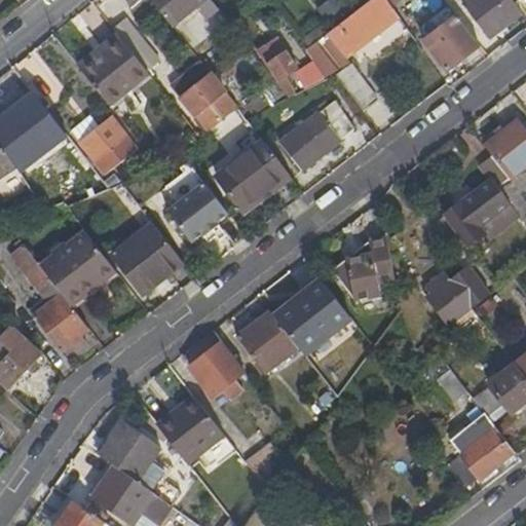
[(152,0),(173,27),(204,0),(152,0)]
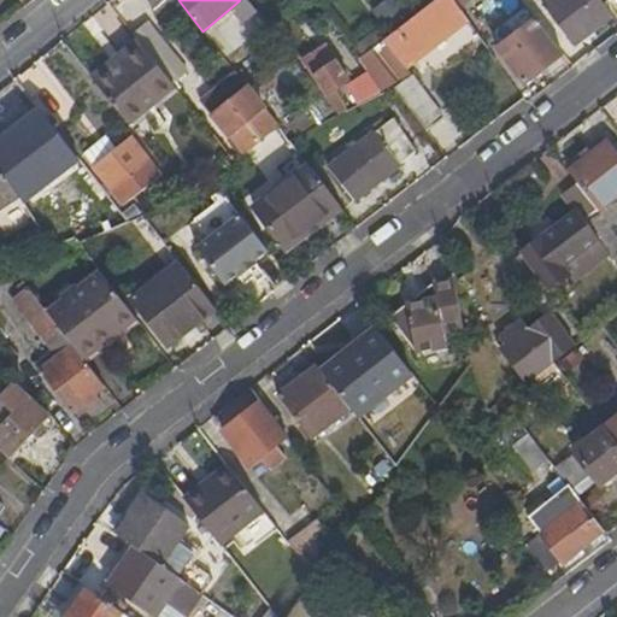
[(410,11),(400,0),(382,0),(369,12),(385,31),(410,11)]
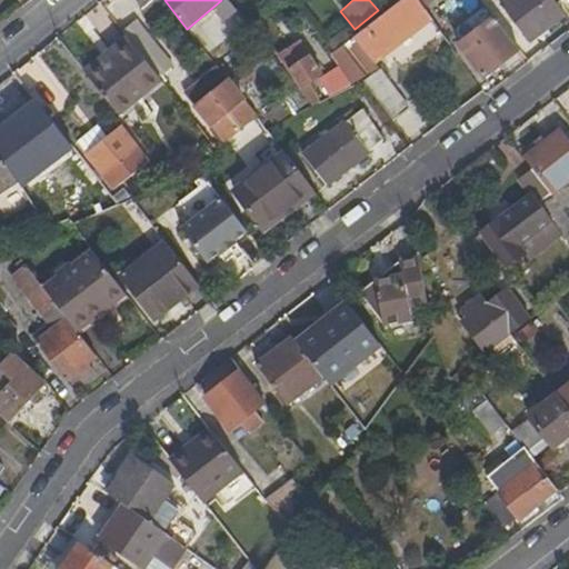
[(372,62),(429,17),(417,0),(401,0),(355,37),(372,62)]
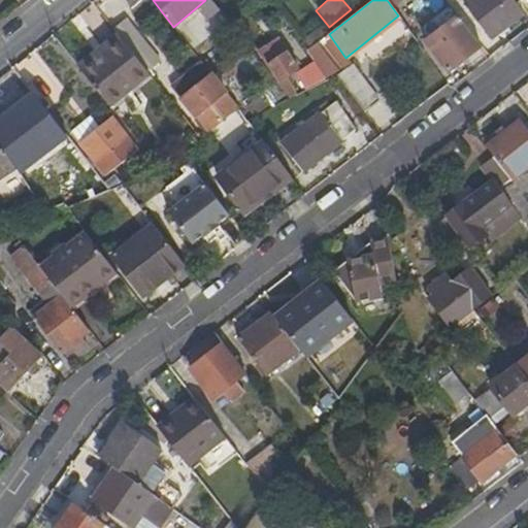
[(490,41),(524,14),(516,4),(512,0),(468,0),(462,5),(490,41)]
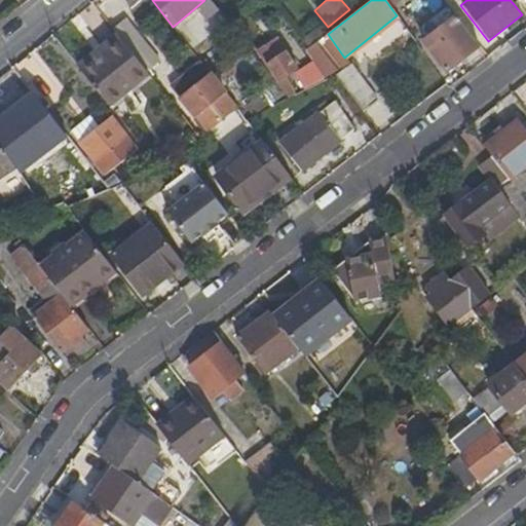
[(479,45),(456,16),(424,41),(447,70),(479,45)]
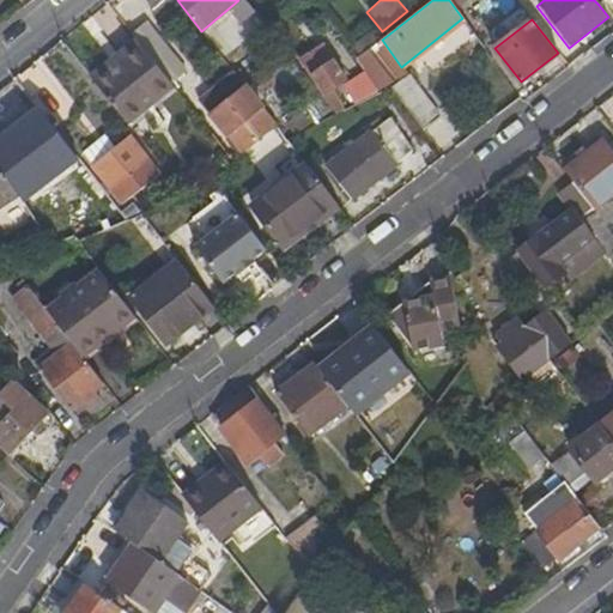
[(146,25),(133,36),(137,42),(140,46),(174,87),(187,76),(146,25)]
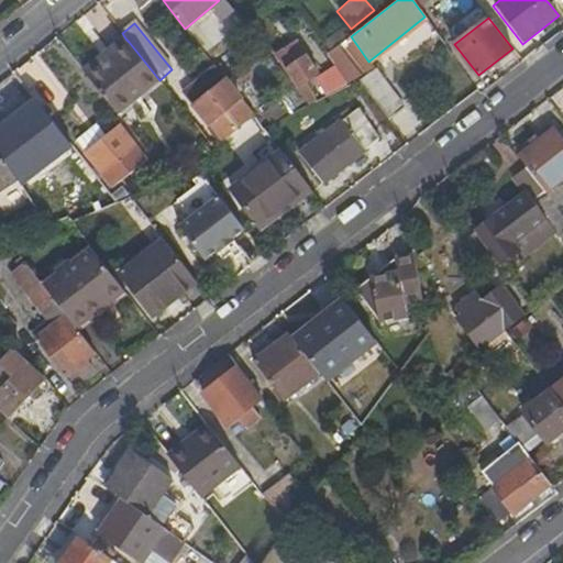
[(350,81),(373,68),(368,62),(351,36),(330,53),(341,66),(340,67),(350,81)]
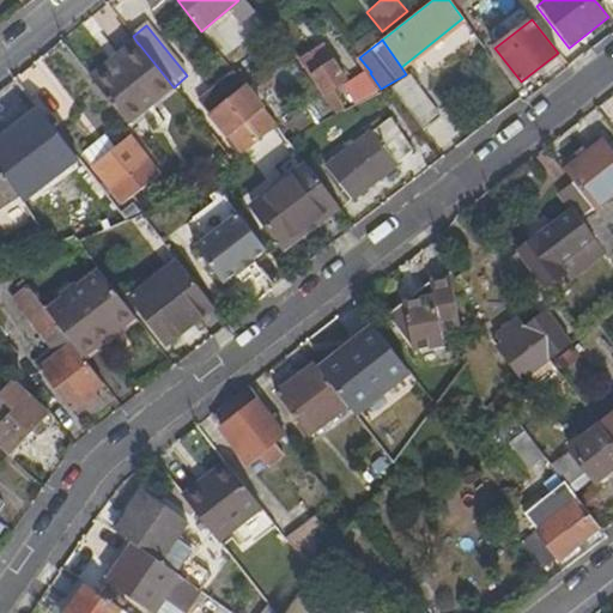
[(137,42),(91,78),(93,83),(140,46),(137,42)]
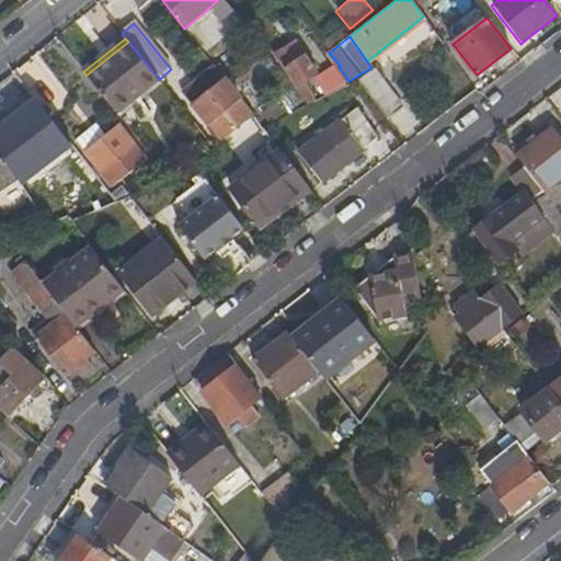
[(118,115),(160,81),(159,80),(128,42),(86,76),(118,115)]
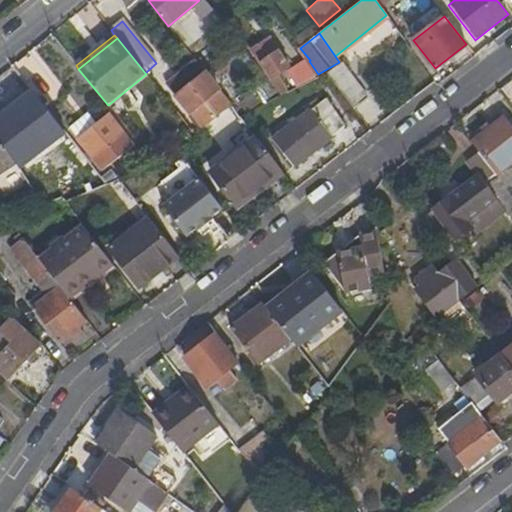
[(274,54),(265,40),(251,49),(271,78),(288,67),(279,52),(274,54)]
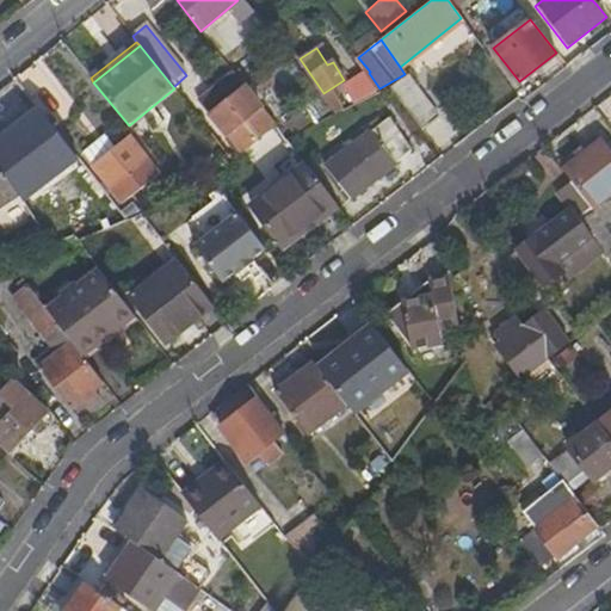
[(228,134),(242,150),(276,124),(233,71),(197,99),(226,136),(228,134)]
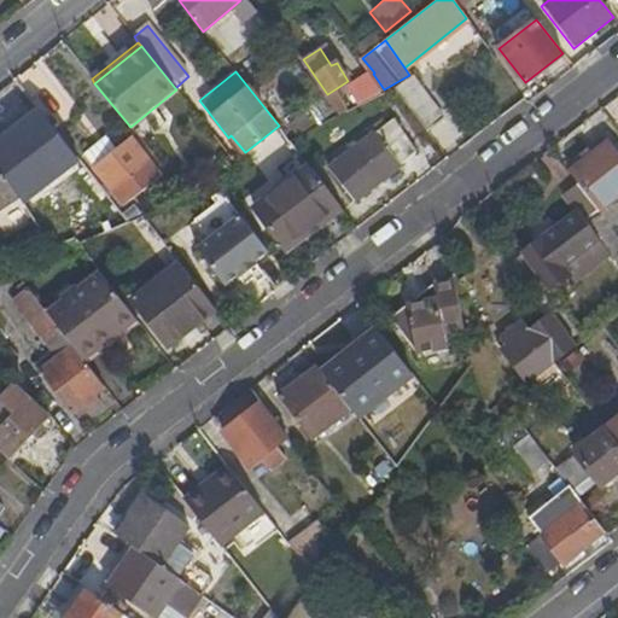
[(420,121),(410,77),(392,87),(421,123),(420,121)]
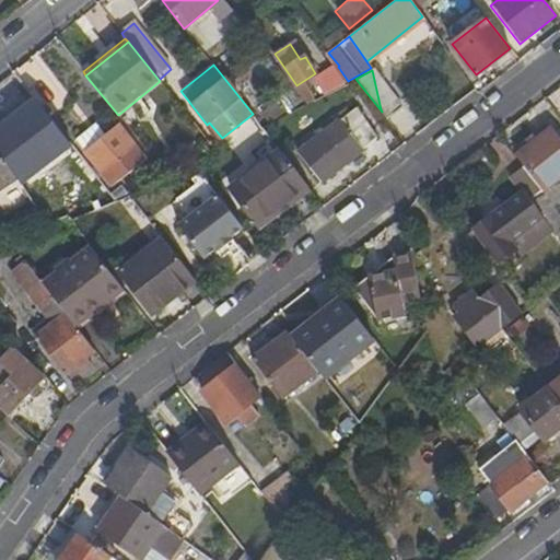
[(401,107),(372,70),(381,109),(382,112),(386,118),(401,107)]
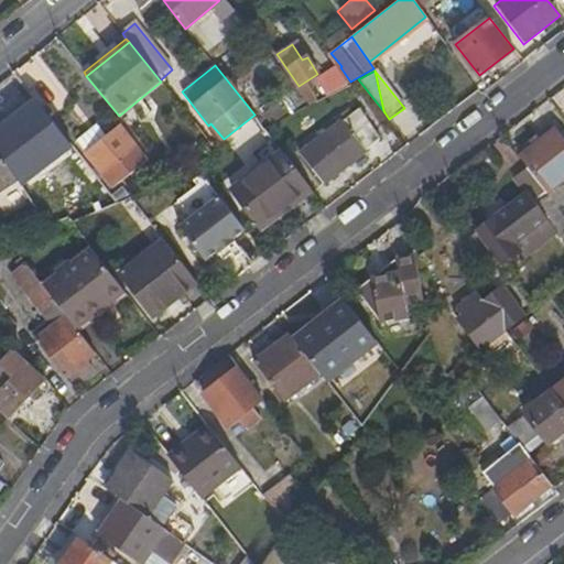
[(42,83),(30,94),(47,116),(60,105),(42,83)]
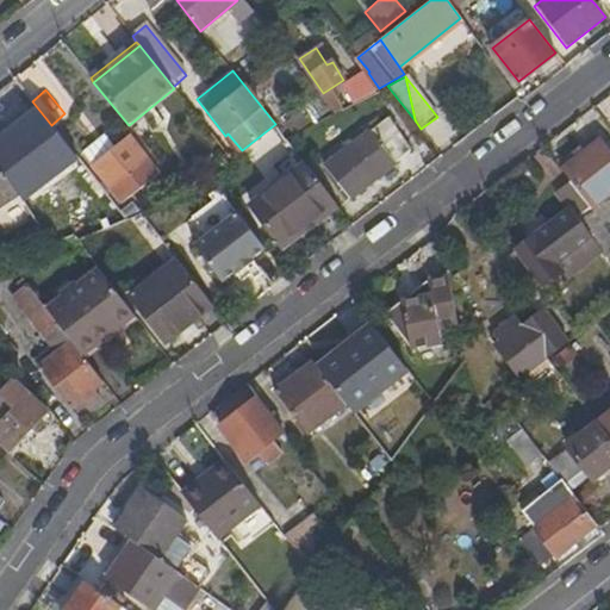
[(313,122),(331,106),(328,101),(321,93),(303,109),(313,122)]
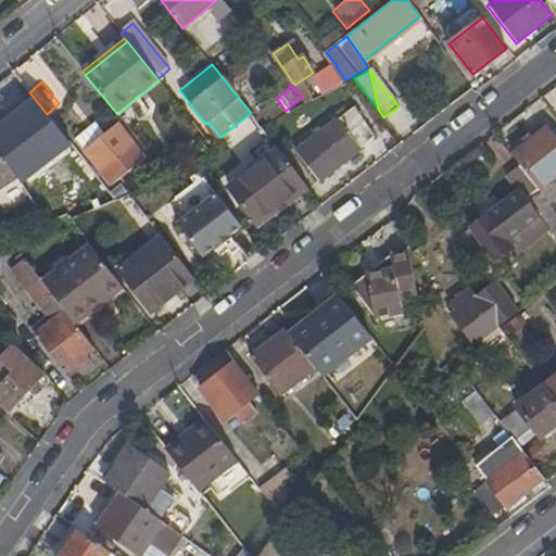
[(305,89),(299,92),(302,97),(304,99),(308,97),(305,89)]
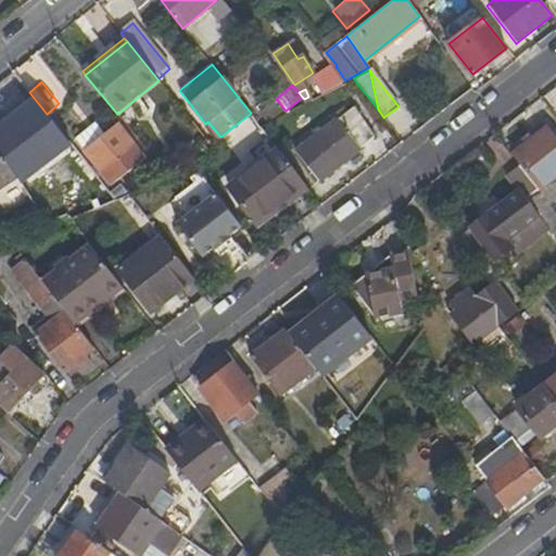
[(34,125),(47,114),(29,92),(16,103),(34,125)]
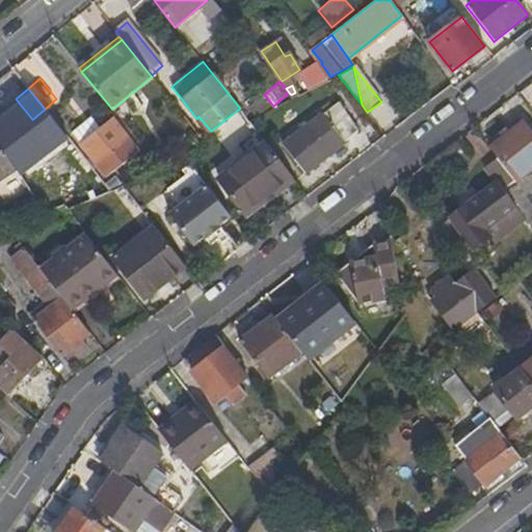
[(380,126),(395,113),(384,100),(369,113),(380,126)]
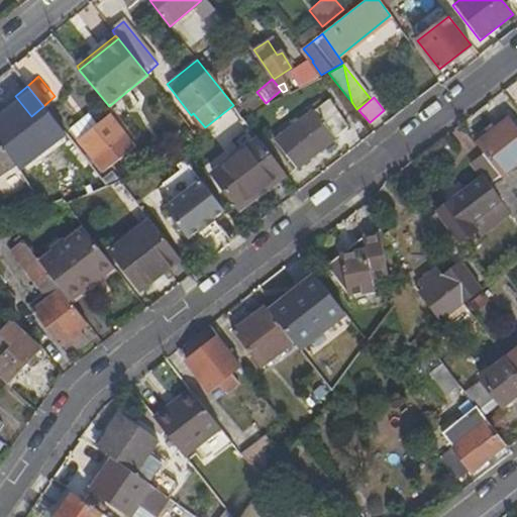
[(348,126),(327,100),(276,141),(297,167),(348,126)]
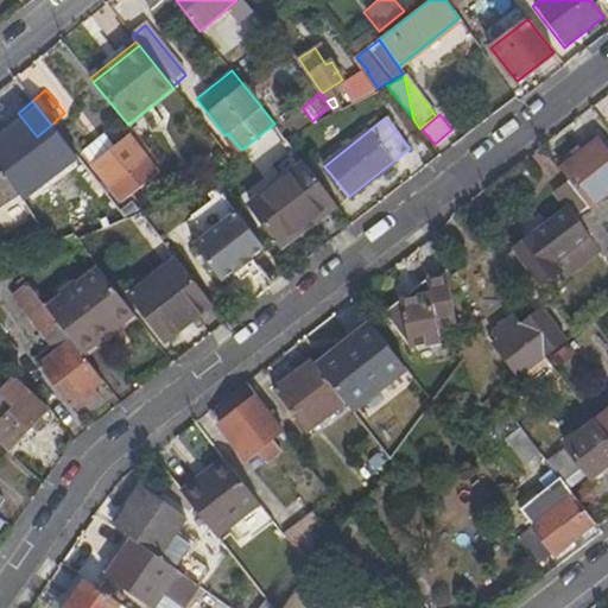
[(159,173),(131,138),(94,168),(124,203),(159,173)]
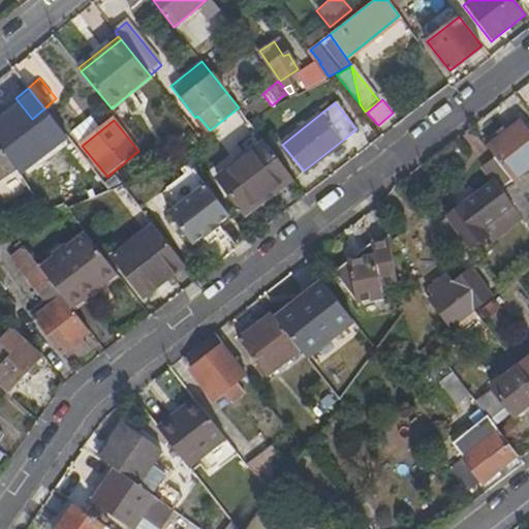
[(528,134),(519,122),(487,148),(506,173),(512,180),(528,166),(528,134)]
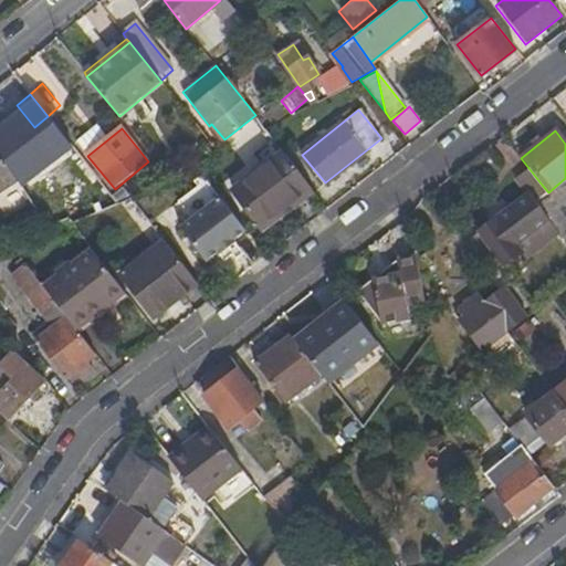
[(32,203),(31,203),(46,229),(116,201),(97,179),(60,202),(34,157),(32,158),(22,140),(2,153),(32,203)]
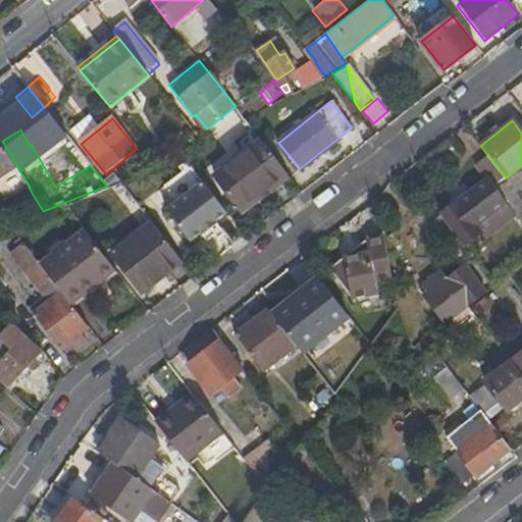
[(239,209),(259,193),(285,172),(260,140),(213,176),(239,209)]
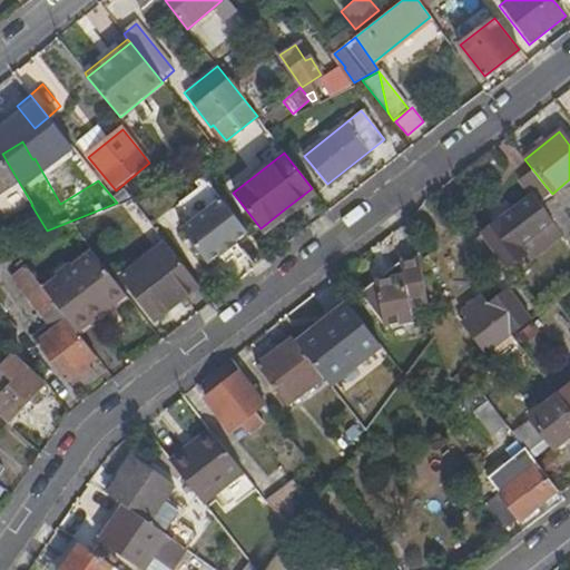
[(0,195),(18,185),(0,156),(0,195)]
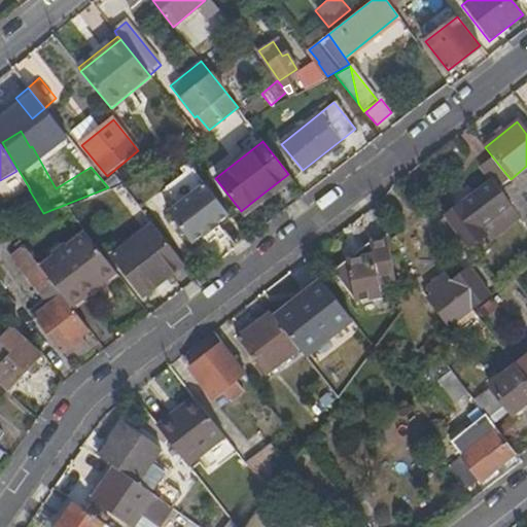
[(526,218),(526,217),(526,200),(511,179),(504,172),(495,179),(526,218)]
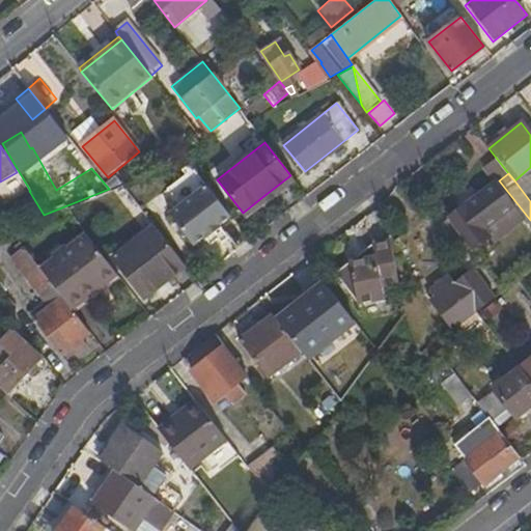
[(267,201),(294,179),(290,175),(263,196),(267,201)]
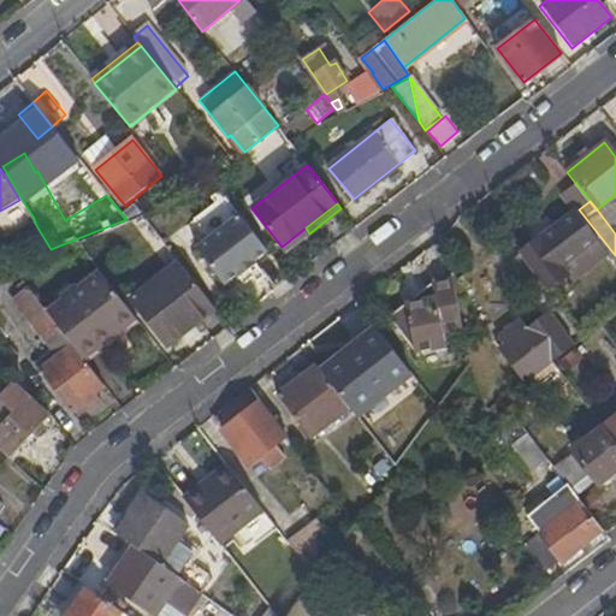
[(540,237),(526,247),(543,280),(549,289),(568,273),(562,265),(597,237),(584,219),(581,221),(575,212),(549,230),(540,237)]
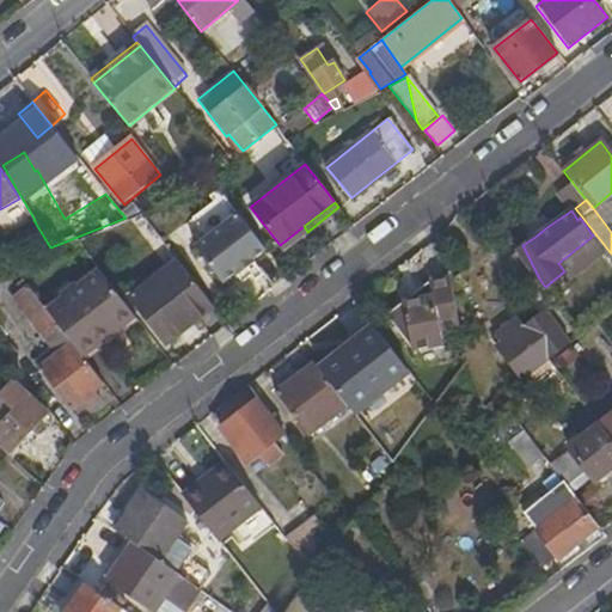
[(265,250),(236,212),(194,245),(224,282),(236,273),(238,274),(254,261),(252,259),(265,250)]
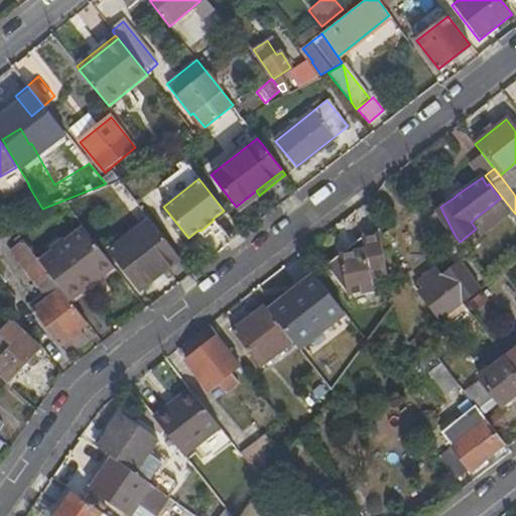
[(454,235),(455,235),(440,207),(435,211),(449,229),(448,230),(454,235)]
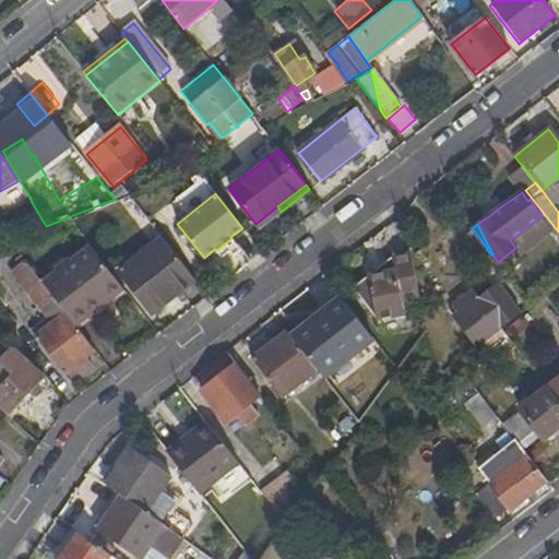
[(151,312),(194,278),(169,245),(162,235),(117,270),(151,312)]
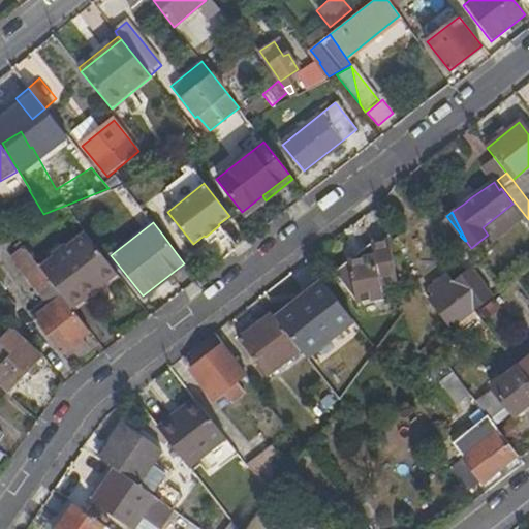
[(71,309),(117,274),(87,236),(69,249),(67,246),(52,258),(54,260),(42,271),(71,309)]
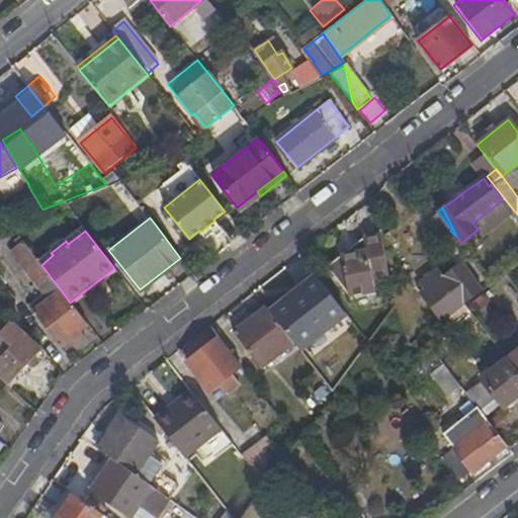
[(347,294),(372,286),(368,275),(386,269),(382,256),(378,238),(377,233),(359,238),(324,266),(347,294)]
